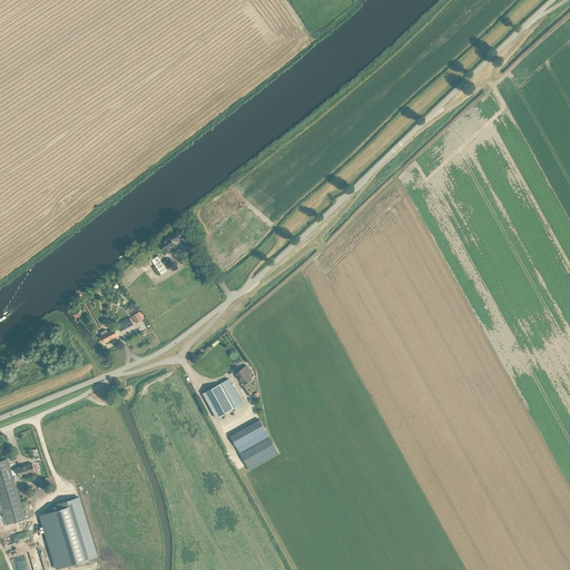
[(207,232),(213,226),(209,223),(210,222),(207,217),(200,225),(207,232)]
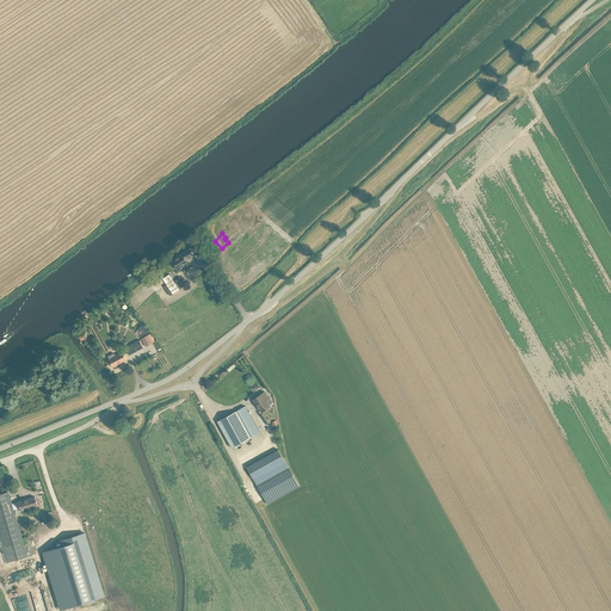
[(195,254),(191,250),(190,247),(171,260),(178,270),(187,264),(185,260),(195,254)]
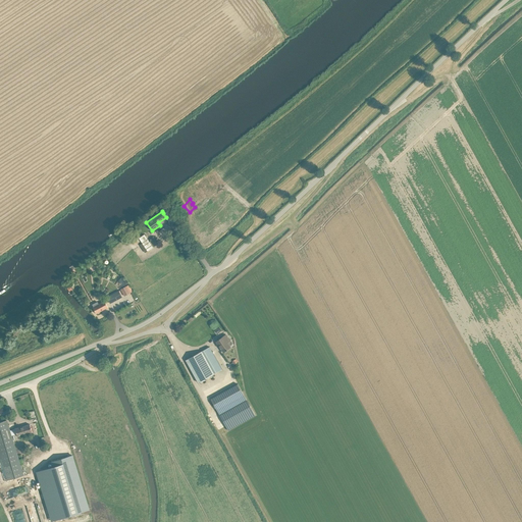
[(144,235),(139,238),(143,244),(140,245),(145,253),(154,247),(150,241),(149,242),(144,235)]
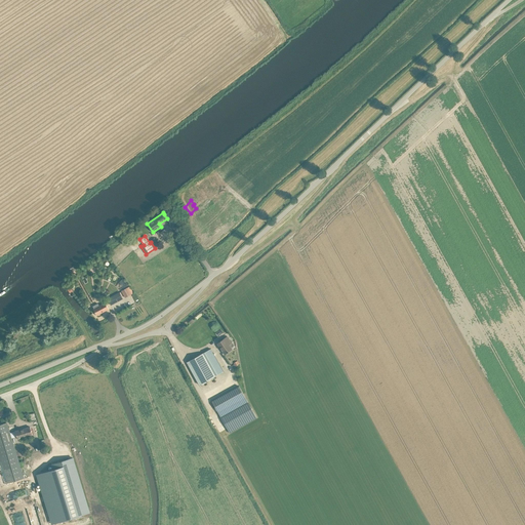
[(131,294),(128,287),(121,291),(125,297),(131,294)]
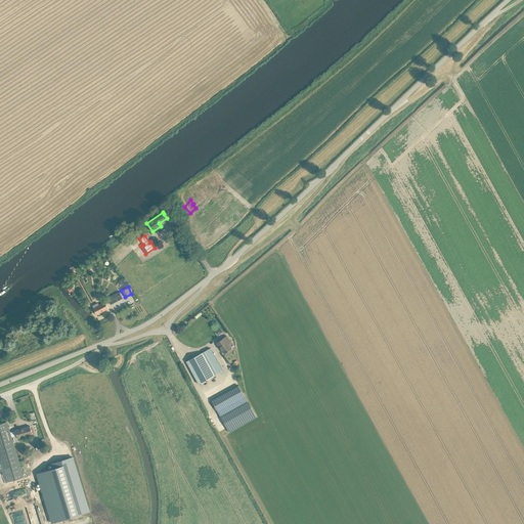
[(119,292),(106,298),(110,305),(122,298),(119,292)]
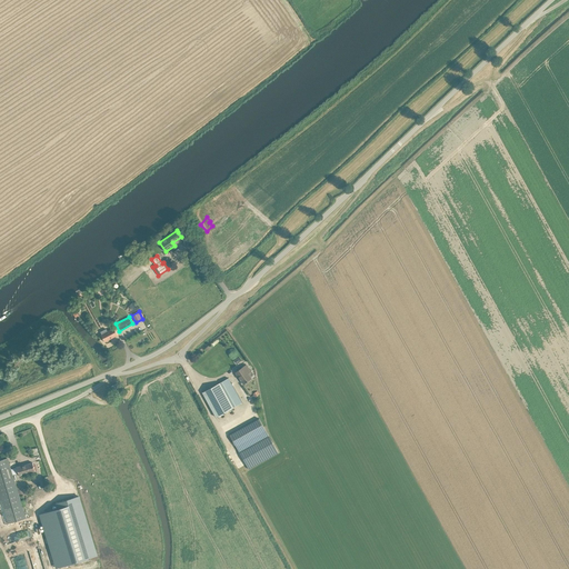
[(113,328),(101,335),(105,341),(118,335),(113,328)]
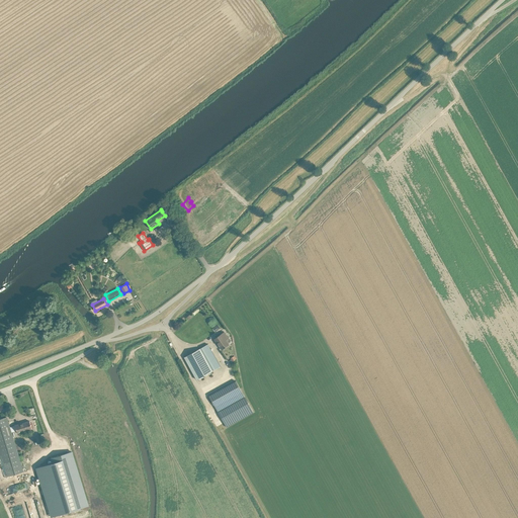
[(214,339),(218,343),(222,349),(229,345),(226,340),(229,338),(226,334),(225,332),(222,334),(221,334),(214,339)]
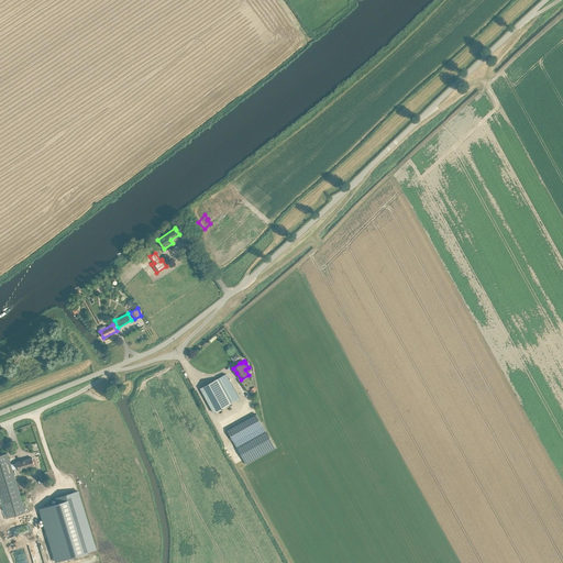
[(240,398),(225,374),(200,388),(213,412),(240,398)]
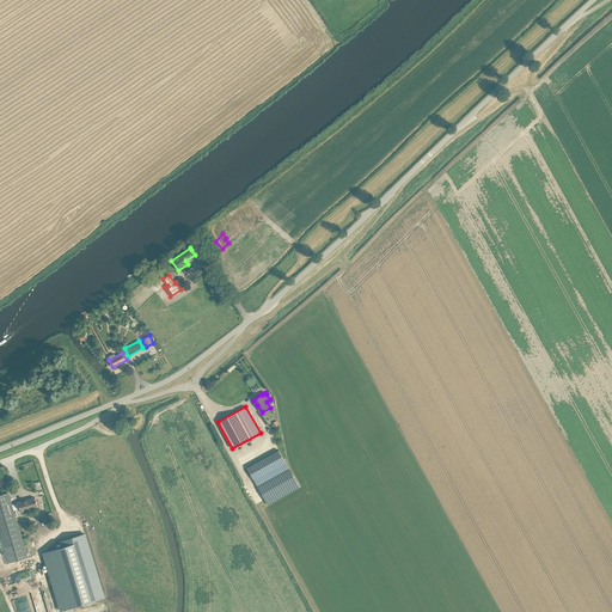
[(279,451),(248,467),(258,487),(288,470),(279,451)]
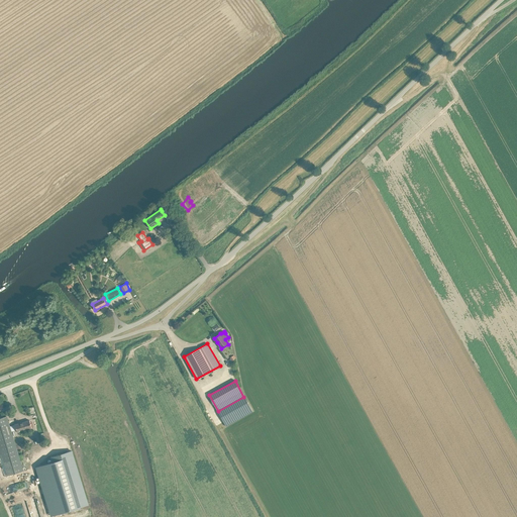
[(252,412),(243,397),(218,411),(226,426),(252,412)]
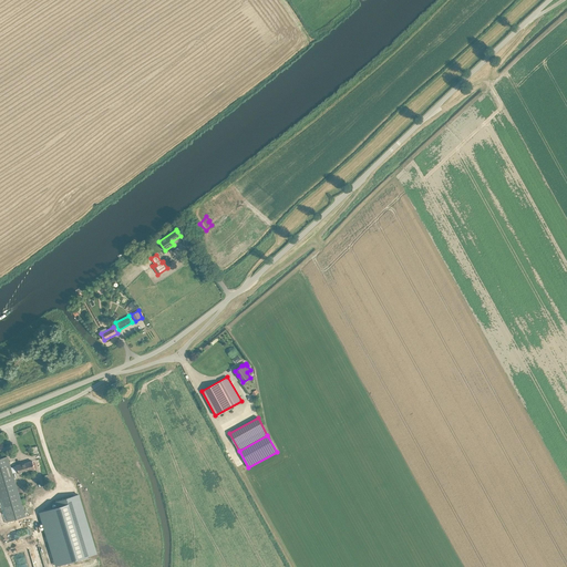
[(0,459),(0,496),(8,522),(24,517),(12,474),(19,472),(19,474),(30,472),(35,470),(32,461),(17,465),(17,466),(10,467),(7,456),(0,459)]
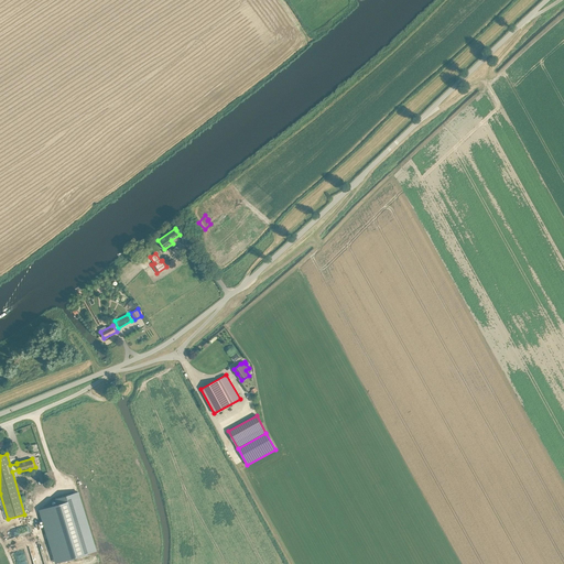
[(97,551),(78,491),(55,499),(56,505),(39,509),(55,563),(97,551)]
